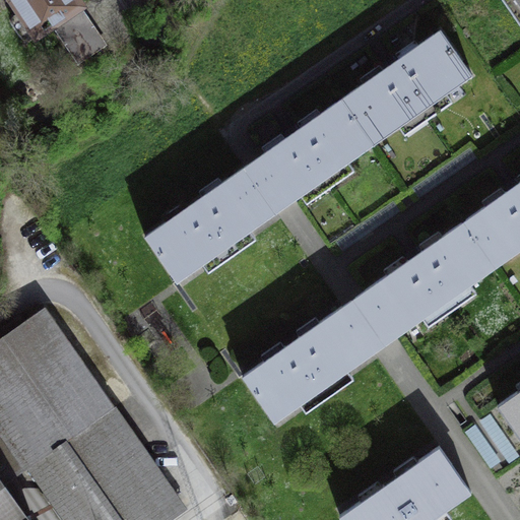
[(80,5),(77,0),(12,0),(36,35),(51,24),(76,7),(80,5)]
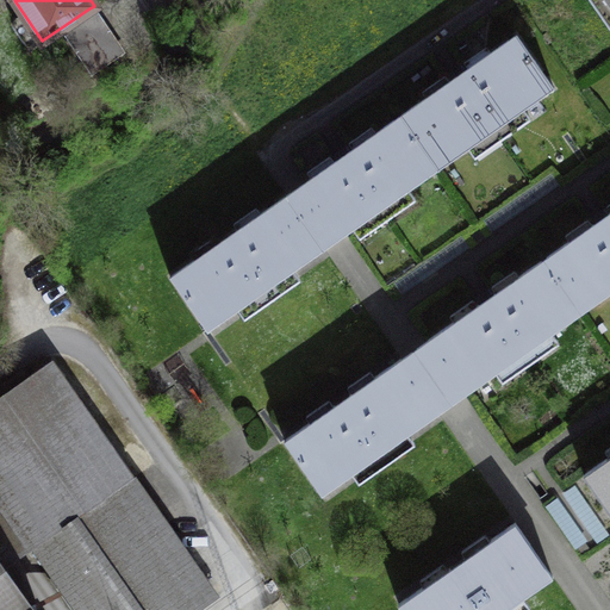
[(609,0),(589,0),(609,29),(609,0)]
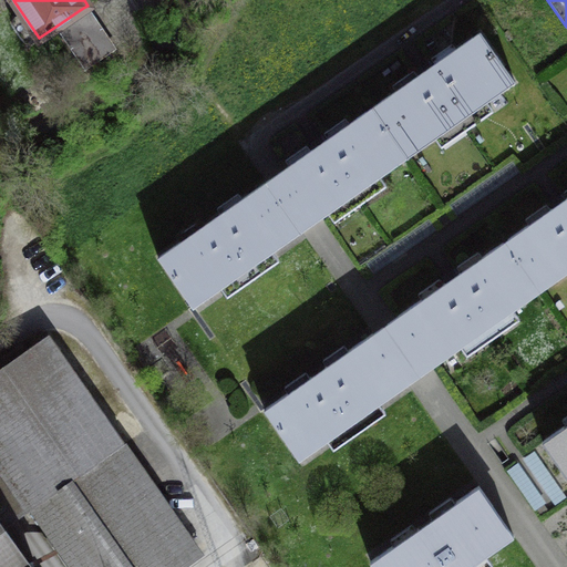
[(83,8),(55,27),(84,70),(112,51),(83,8)]
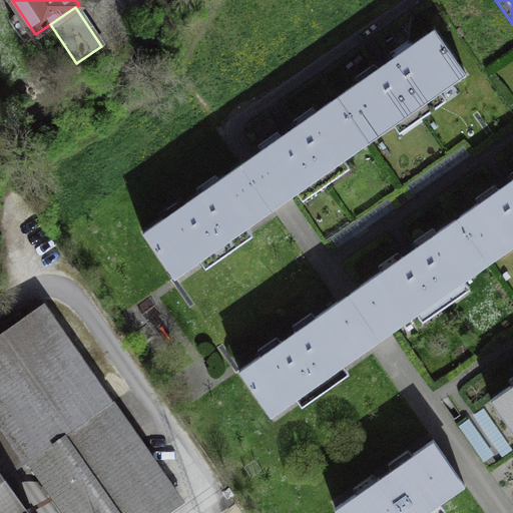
[(358,82),(336,97),(368,141),(393,123),(399,132),(446,99),(440,90),(465,73),(434,28),(412,44),(409,39),(390,52),(393,57),(377,68),(374,63),(355,77),(358,82)]
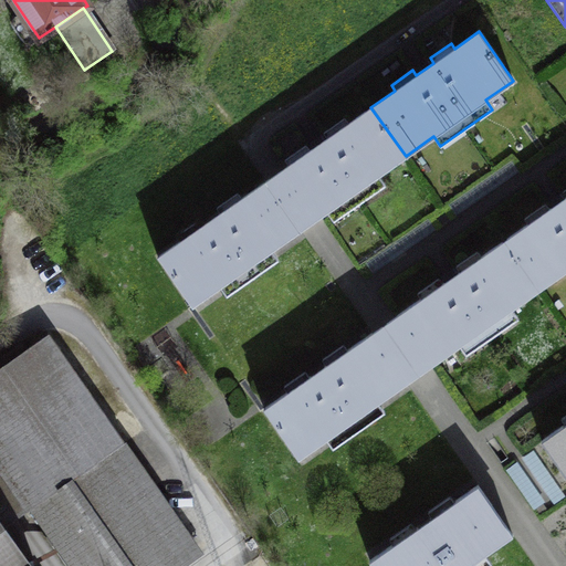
[(275,174),(265,180),(301,230),(310,223),(327,211),(334,220),(385,185),(378,175),(406,156),(370,107),(348,123),(344,117),(323,133),(326,137),(310,149),(305,144),(284,159),(289,165),(275,174)]
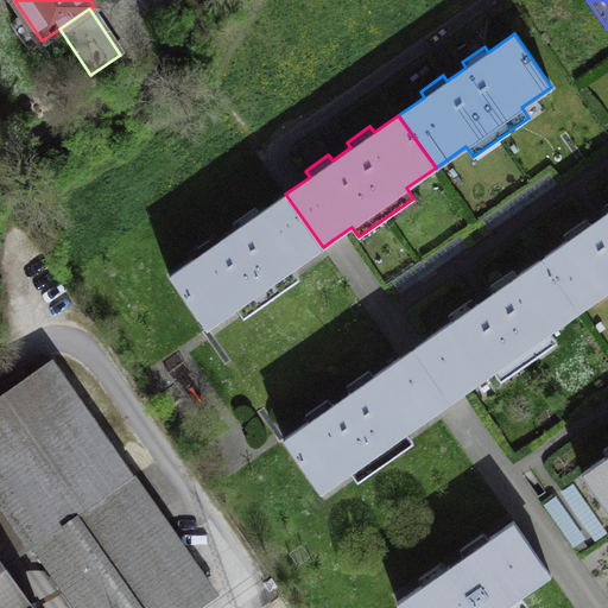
[(195,257),(169,276),(206,328),(236,306),(244,317),(299,278),(292,268),(323,247),(285,194),(259,213),(255,207),(232,222),(236,228),(217,241),(214,235),(190,252),(195,257)]
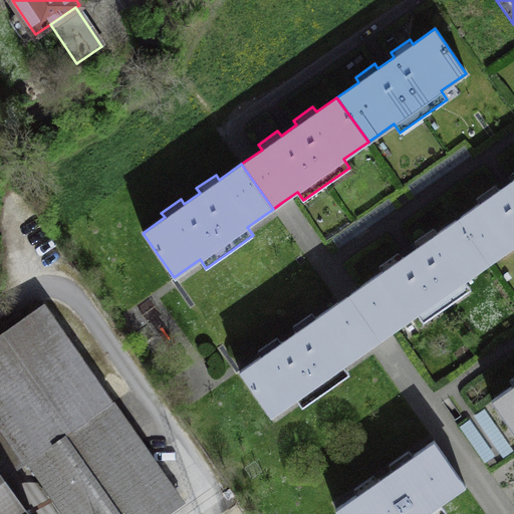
[(480,204),(459,219),(488,261),(491,259),(492,261),(513,246),(513,171),(511,174),(513,177),(513,179),(499,190),(495,185),(476,198),(480,204)]
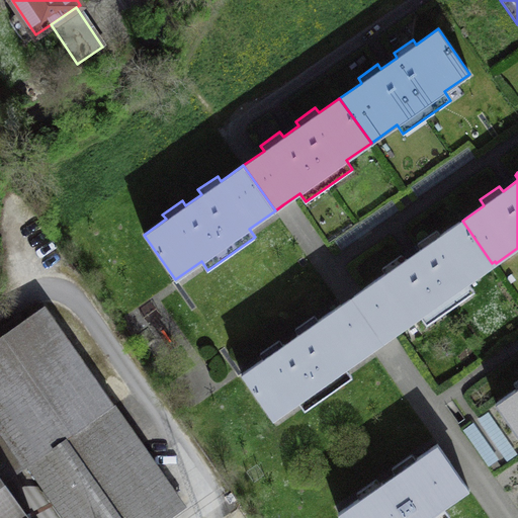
[(349,298),(340,306),(371,350),(381,343),(421,316),(427,324),(475,291),(468,282),(492,266),(490,265),(492,263),(462,221),(440,236),(436,230),(417,243),(421,249),(405,260),(401,254),(382,267),(386,273),(349,298)]
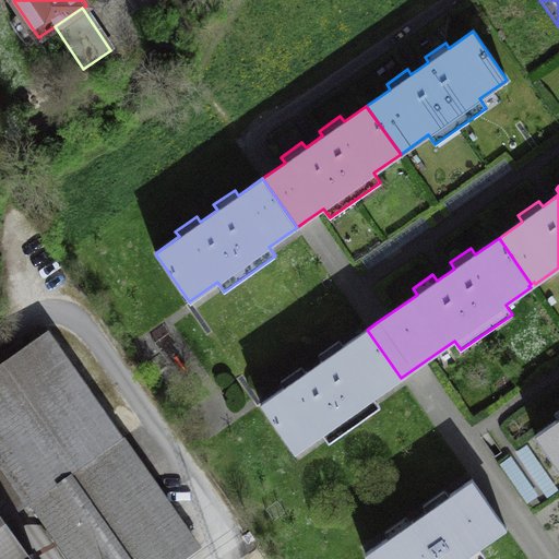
[(178,558),(199,545),(47,330),(0,361),(0,452),(73,558),(178,558)]
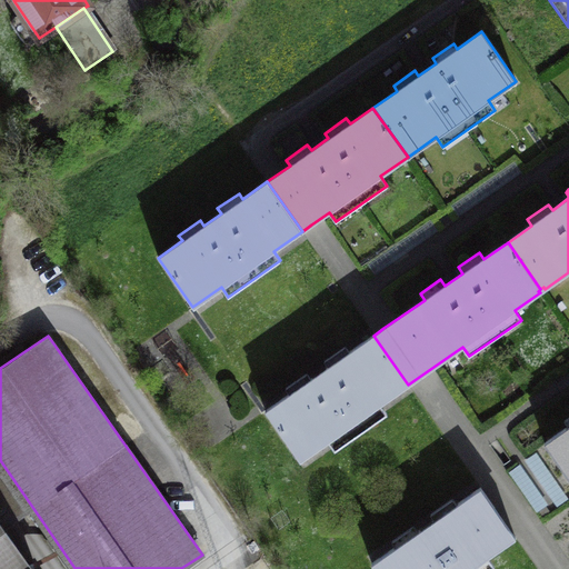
[(290,393),(265,411),(300,460),(328,440),(335,450),(387,413),(380,403),(408,385),(373,336),(349,352),(345,346),(325,360),(328,367),(311,379),(307,373),(286,388),(290,393)]
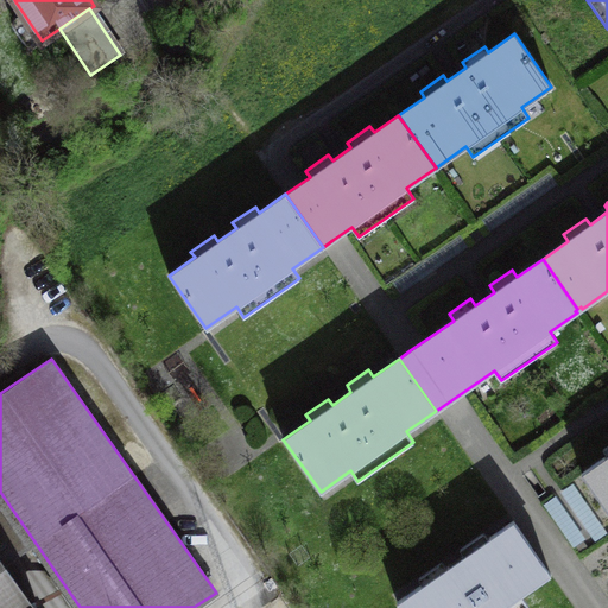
[(607,444),(602,449),(607,455),(581,474),(607,511),(607,444)]
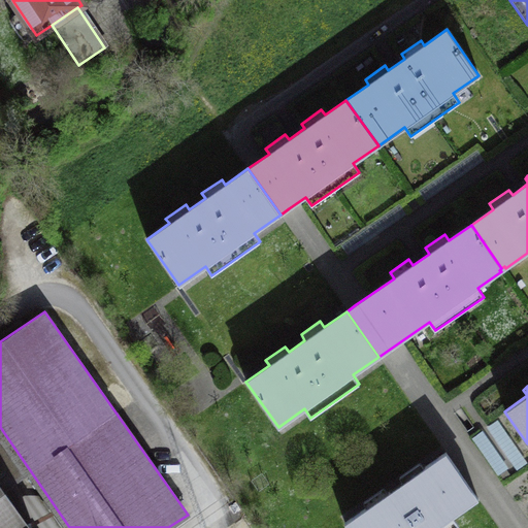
[(477,498),(446,452),(424,467),(420,462),(399,475),(403,482),(401,484),(402,485),(391,493),(390,491),(388,493),(384,487),(363,501),(366,507),(344,522),(348,527),(455,527),(459,526),(452,517),(477,498)]
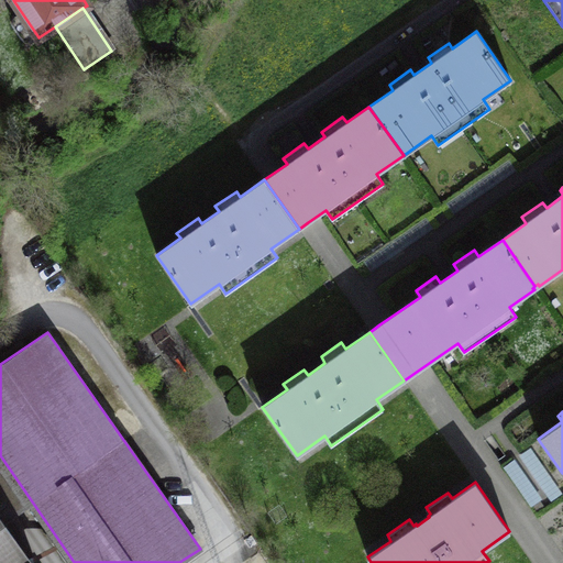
[(0,562),(23,562),(7,539),(10,537),(8,534),(6,536),(0,528),(0,562)]
